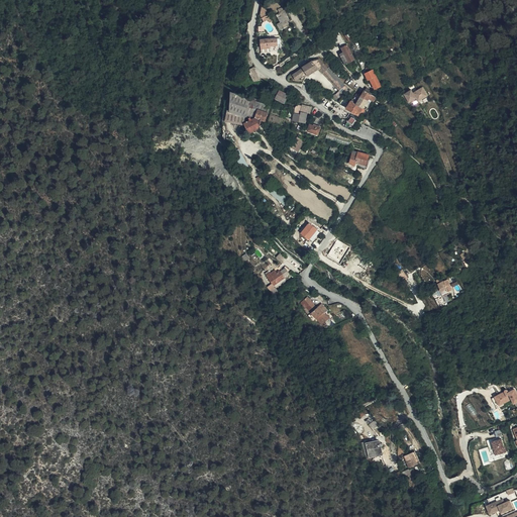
[(286,26),(288,25),(282,15),(280,16),(281,19),(279,21),(281,25),(277,27),(280,33),(284,31),(282,28),(286,26)]
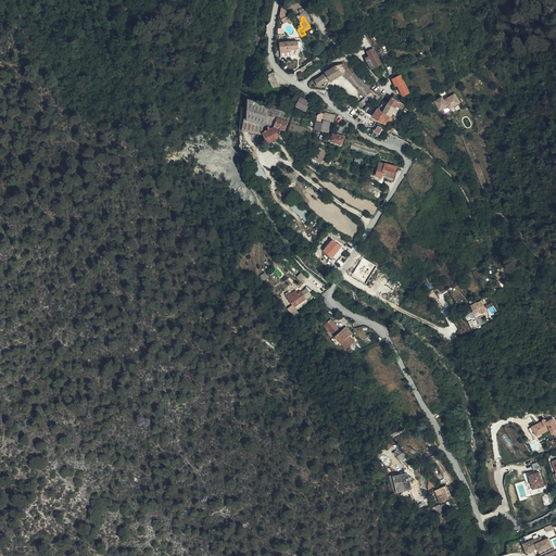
[(357,36),(356,36),(361,41),(369,38),(363,28),(357,36)]
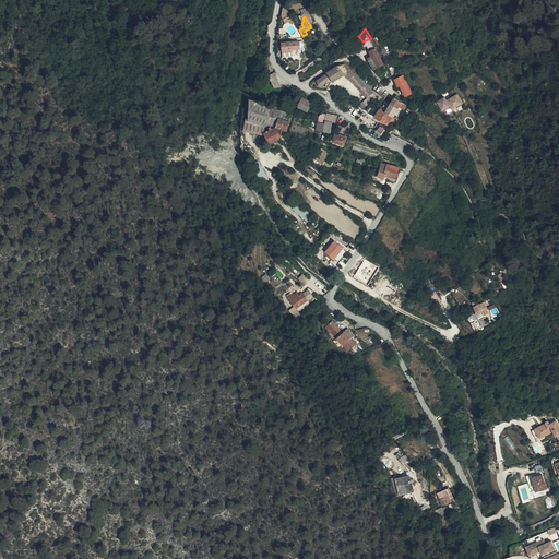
[(388,32),(389,38),(400,36),(399,30),(388,32)]
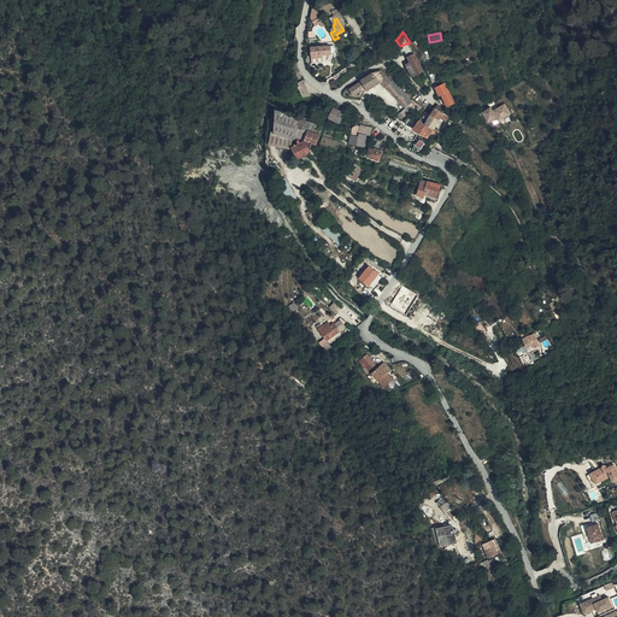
[(317,45),(311,46),(312,57),(324,56),(324,62),(334,60),(331,43),(317,46),(317,45)]
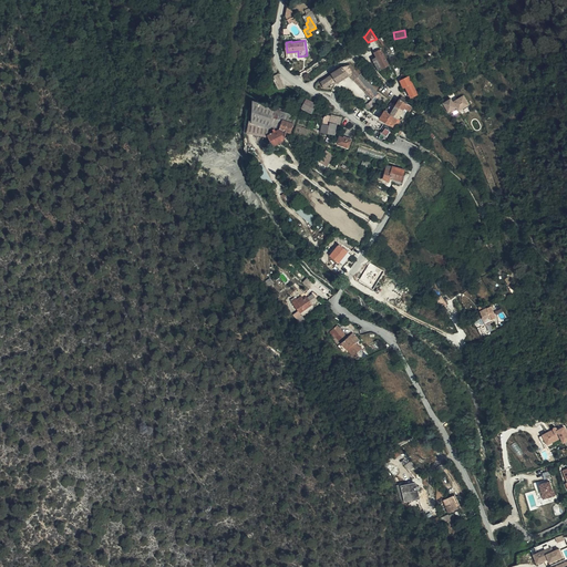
[(377,64),(388,59),(381,43),(374,45),(377,53),(373,54),(377,64)]
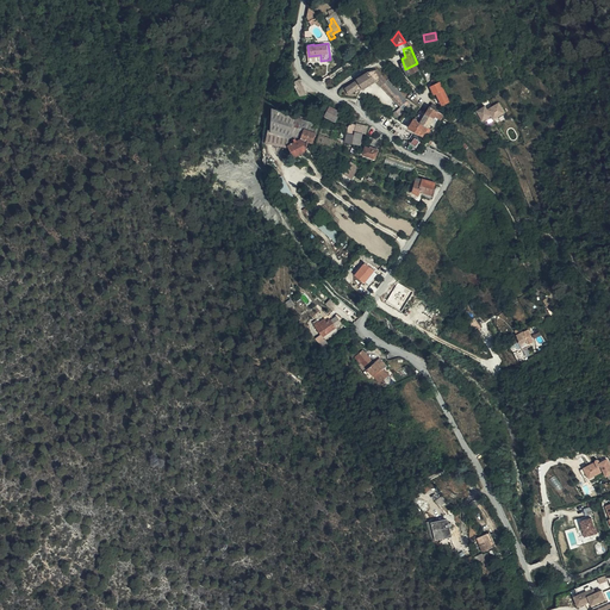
[(386,79),(377,68),(366,70),(356,76),(358,79),(346,86),(349,93),(361,85),(362,86),(375,78),(381,83),(386,79)]
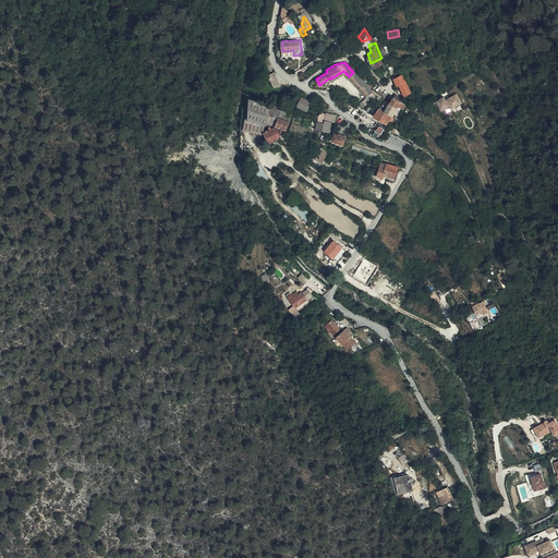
[(397,79),(402,89),(408,87),(400,70),(392,73),(395,80),(397,79)]
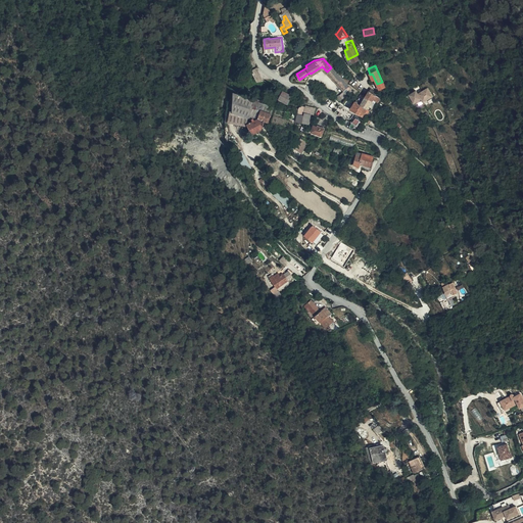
[(331,67),(327,72),(326,72),(343,89),(348,85),(333,69),(331,67)]
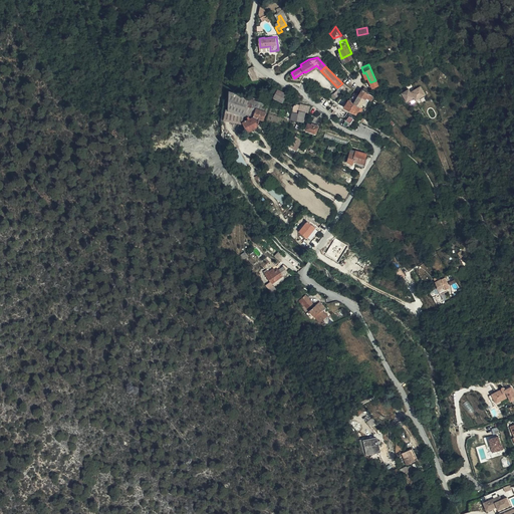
[(254,68),(249,70),(253,79),(259,77),(254,68)]
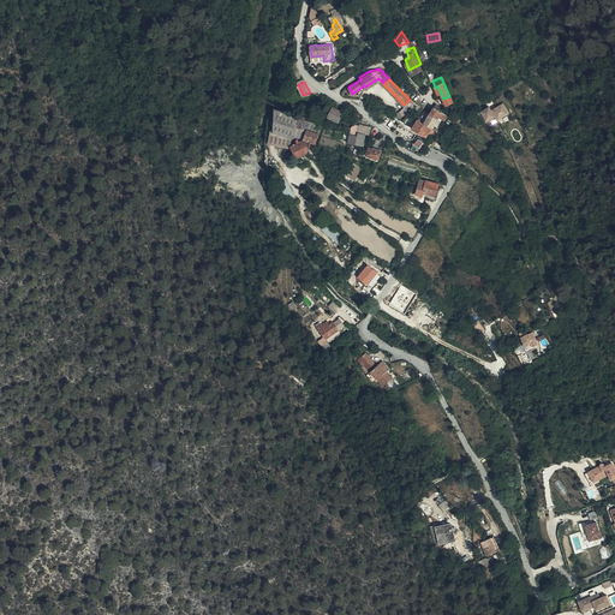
[(489,100),(487,96),(478,102),(485,112),(493,106),(495,108),(496,111),(506,102),(500,93),(489,100)]
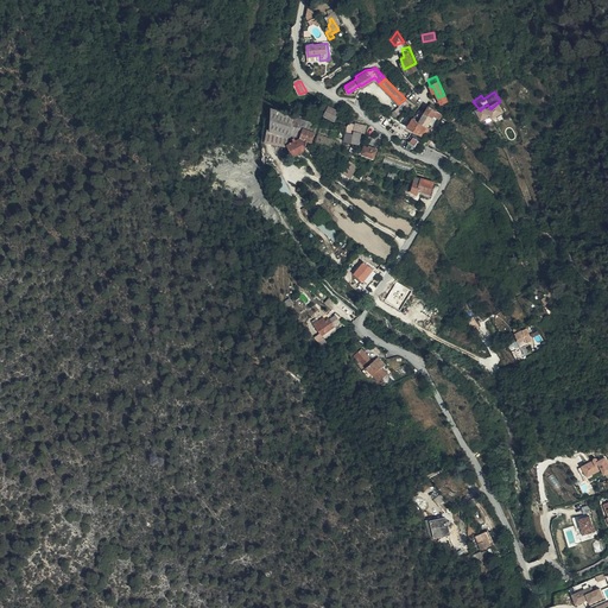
[(436,113),(439,108),(435,105),(429,101),(426,99),(423,105),(432,114),(435,112),(436,113)]
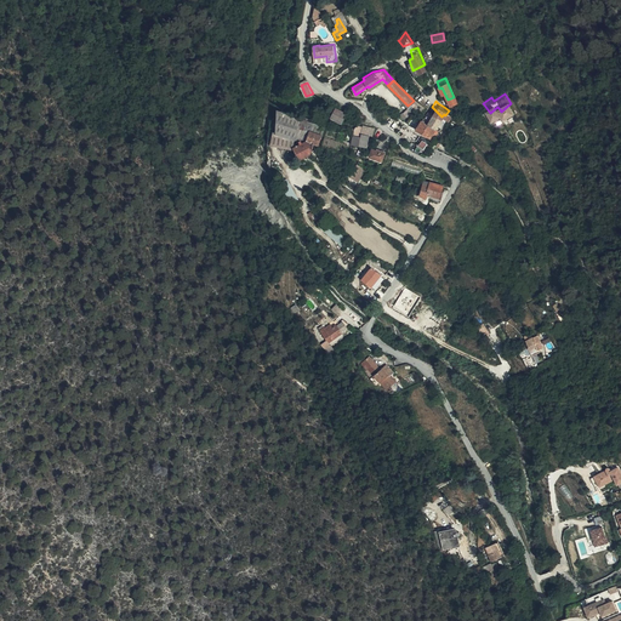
[(490,113),(483,103),(480,106),(488,115),(490,117),(500,109),(497,107),(490,113)]
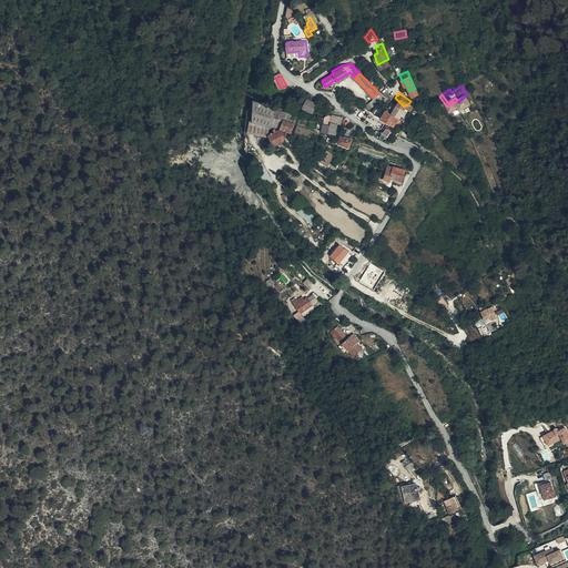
[(389,109),(399,114),(404,107),(395,98),(393,101),(387,98),(384,103),(391,108),(389,109)]
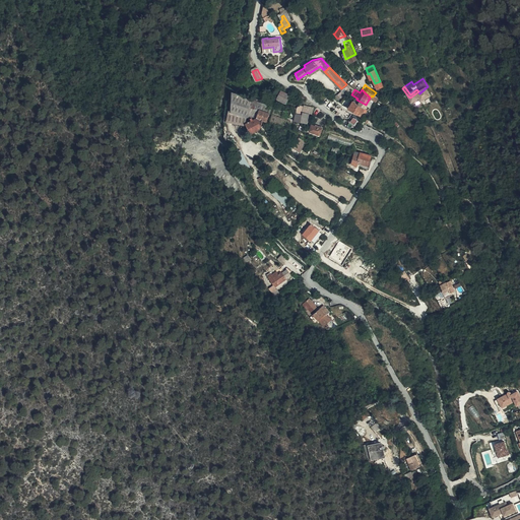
[(286,103),(290,94),(281,90),(277,99),(286,103)]
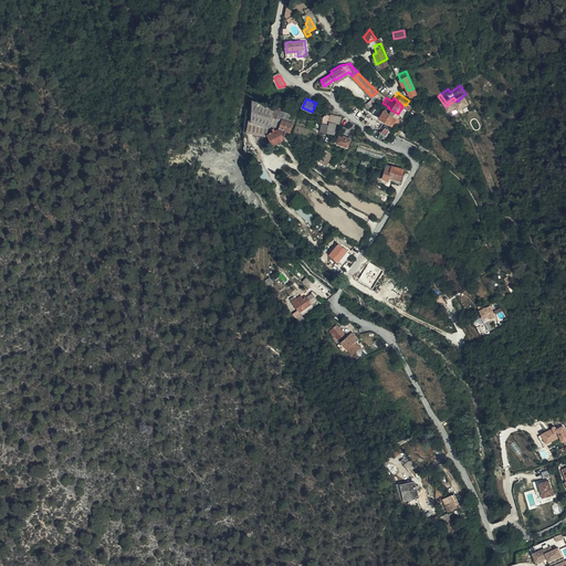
[(369,108),(375,102),(371,98),(365,105),(369,108)]
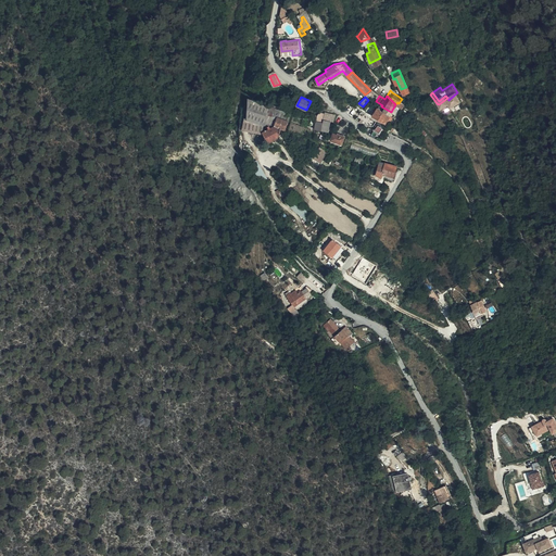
[(449,100),(447,98),(439,104),(445,108),(451,103),(449,100)]
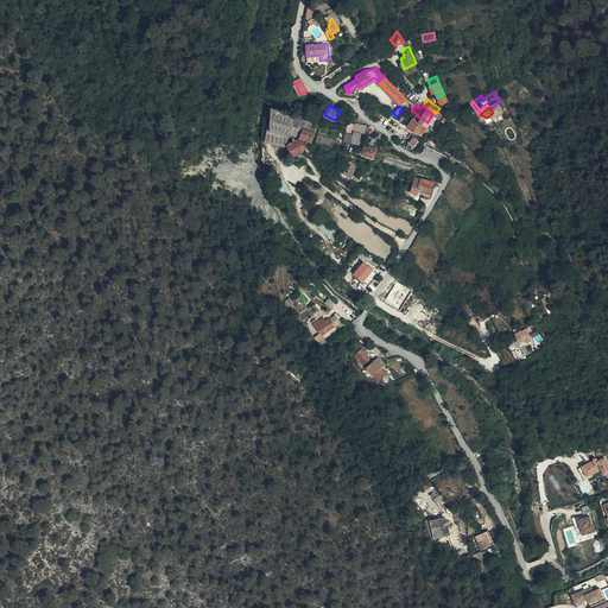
[(405,120),(423,128),(428,122),(417,116),(418,115),(411,111),(405,120)]
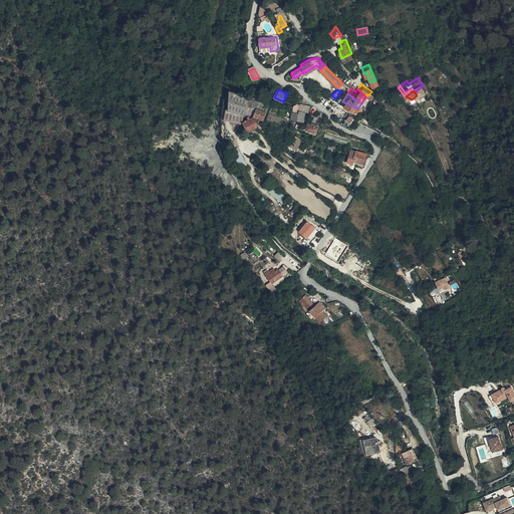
[(264,119),(268,104),(247,98),(246,104),(248,104),(244,114),(252,117),(254,114),(260,118),(264,119)]
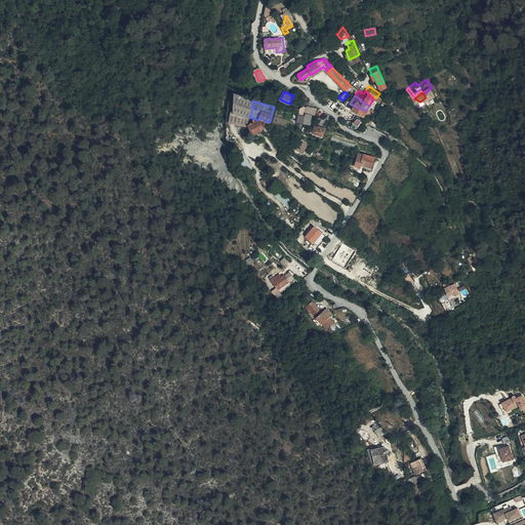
[(308,107),(306,111),(306,114),(312,115),(314,115),(316,115),(317,109),(308,107)]
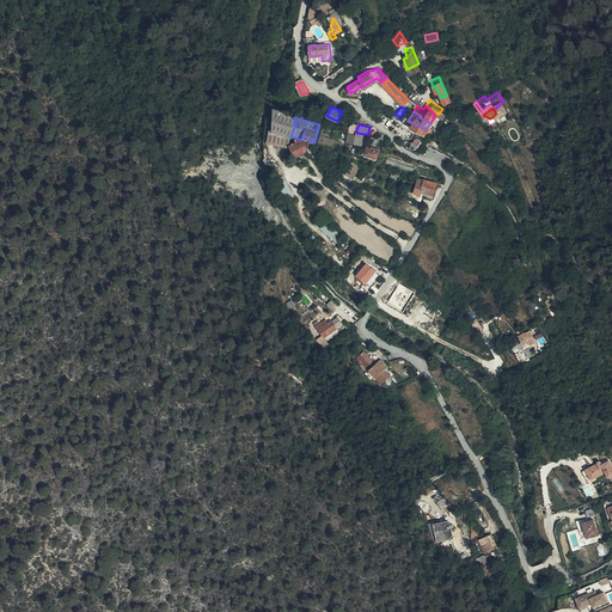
[(354,144),(355,135),(342,133),(341,138),(346,139),(346,142),(354,144)]
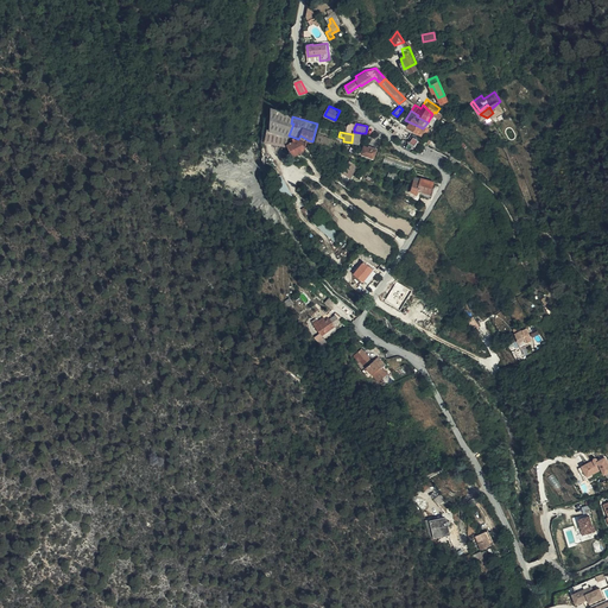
[(305,152),(306,147),(304,149),(302,144),(301,135),(298,139),(289,144),(293,154),(298,151),(299,153),(305,152)]
